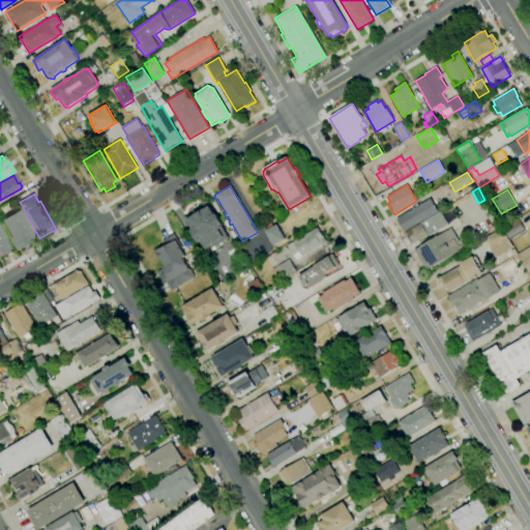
[(404,232),(396,219),(430,199),(438,211),(404,232)]
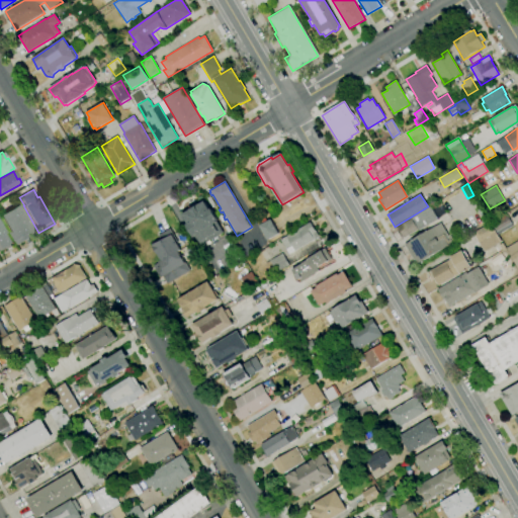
[(201,246),(195,236),(193,237),(186,226),(189,225),(183,214),(205,201),(210,209),(211,208),(219,220),(217,222),(223,233),(201,246)]
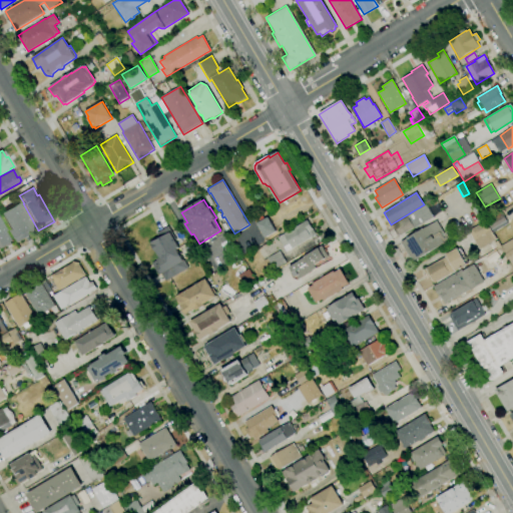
[(18,242),(16,239),(0,213),(18,202),(33,228),(31,229),(33,233),(18,242)]
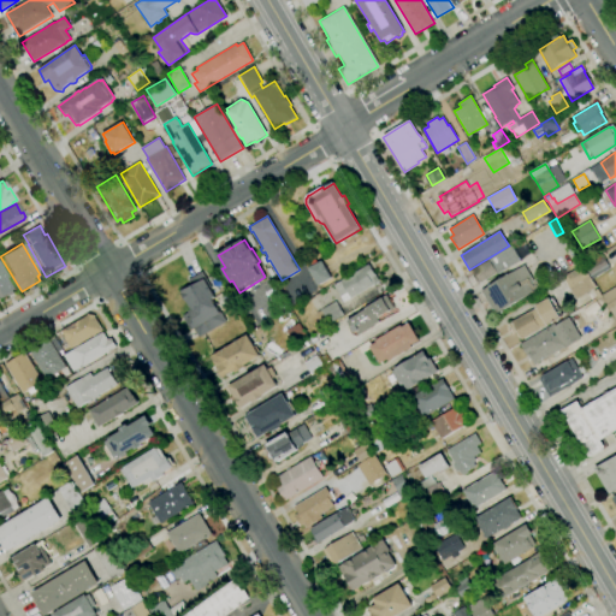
[(481,283),(473,270),(510,247),(520,261),(497,274),(497,273),(481,283)]
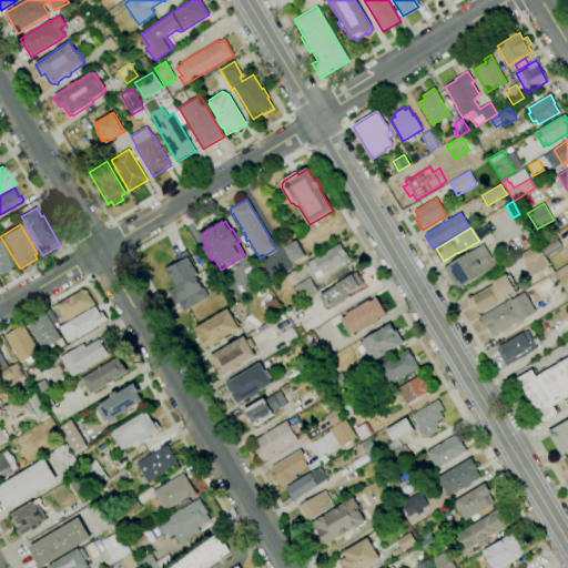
[(546,257),(538,244),(555,234),(563,247),(546,257)]
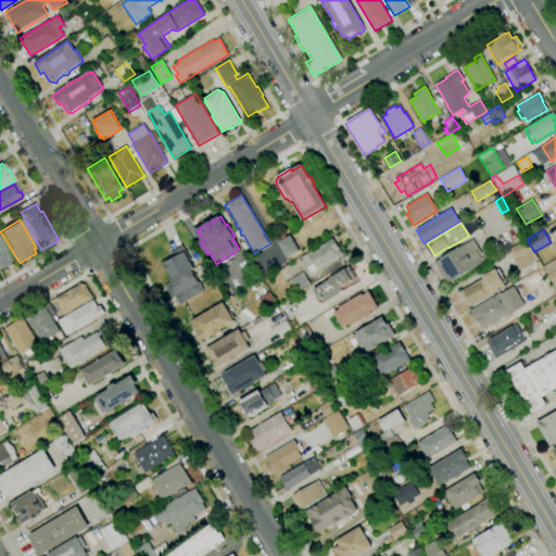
[(288,258),(277,241),(289,235),(299,251),(288,258)]
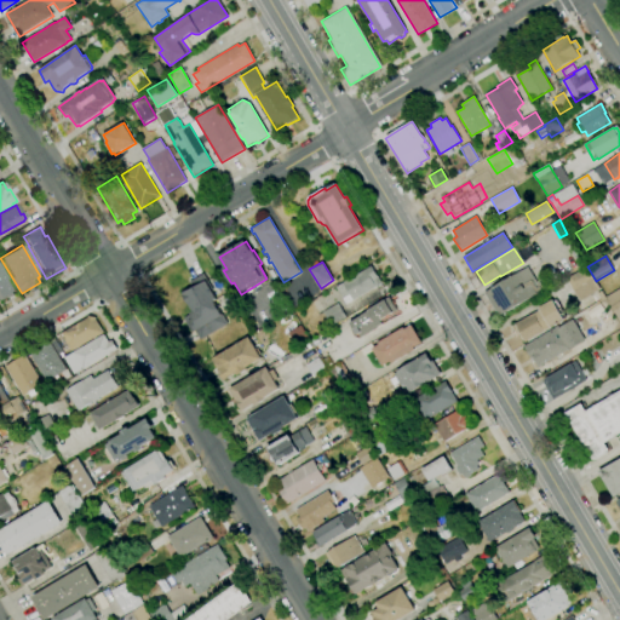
[(0,304),(0,264),(16,291),(12,293),(15,296),(0,304)]
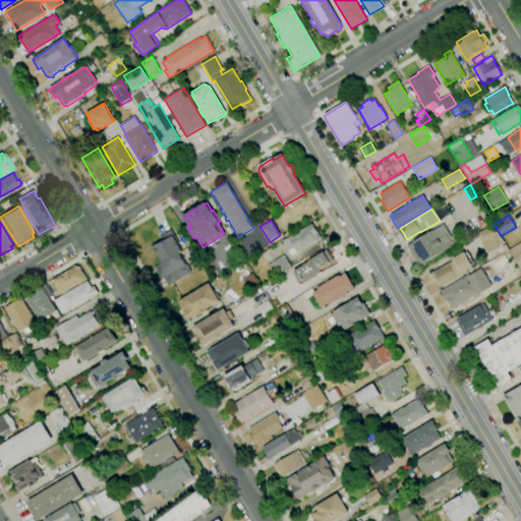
[(291,256),(282,241),(311,224),(316,232),(317,232),(321,238),(291,256)]
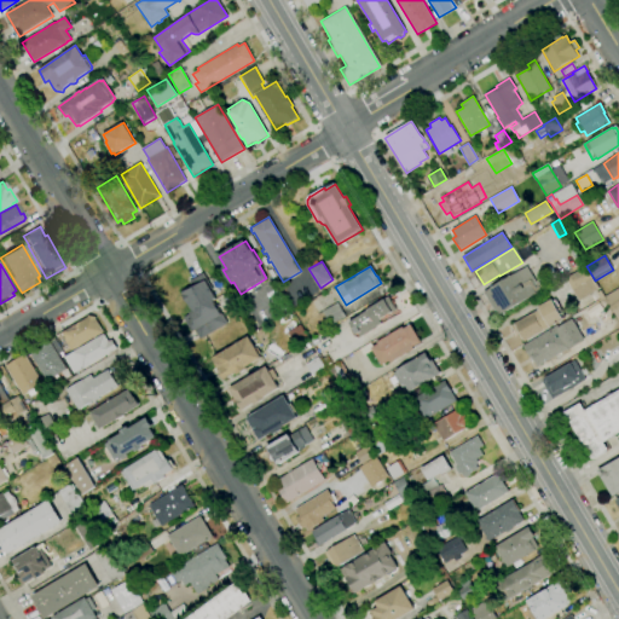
[(498,317),(484,293),(526,266),(536,283),(533,285),(536,289),(533,291),(536,294),(498,317)]
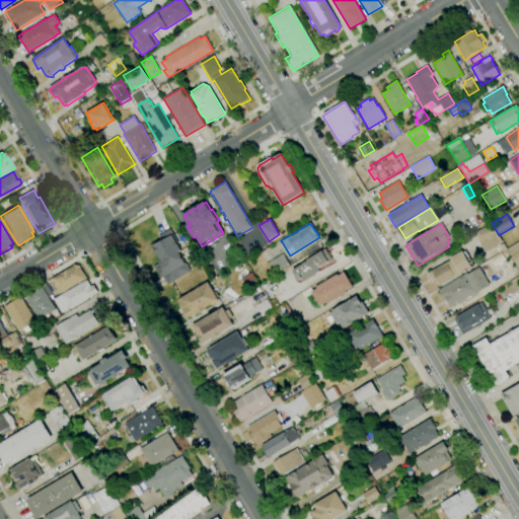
[(485,252),(473,233),(491,223),(502,242),(485,252)]
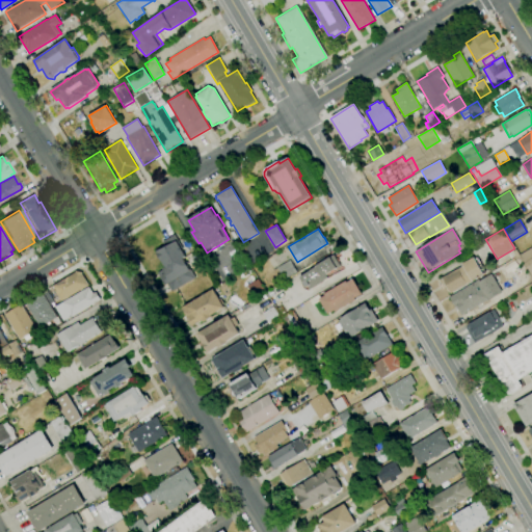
[(171,292),(167,284),(164,285),(157,272),(165,267),(162,262),(161,262),(157,255),(157,254),(156,251),(157,251),(156,249),(164,245),(162,242),(175,235),(183,249),(182,250),(186,257),(195,251),(198,257),(188,263),(189,264),(187,265),(190,270),(191,270),(195,277),(171,292)]
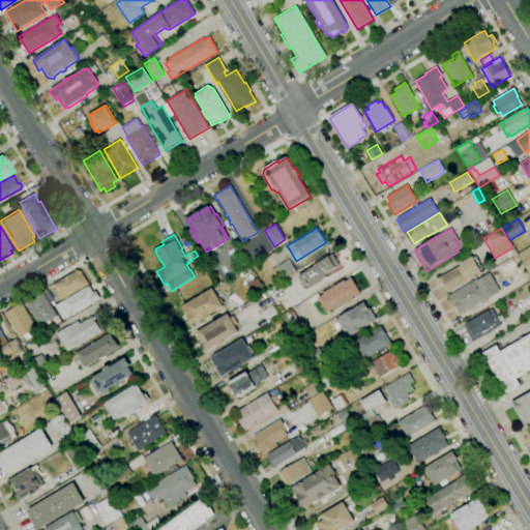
[(529,274),(518,254),(529,246),(529,274)]
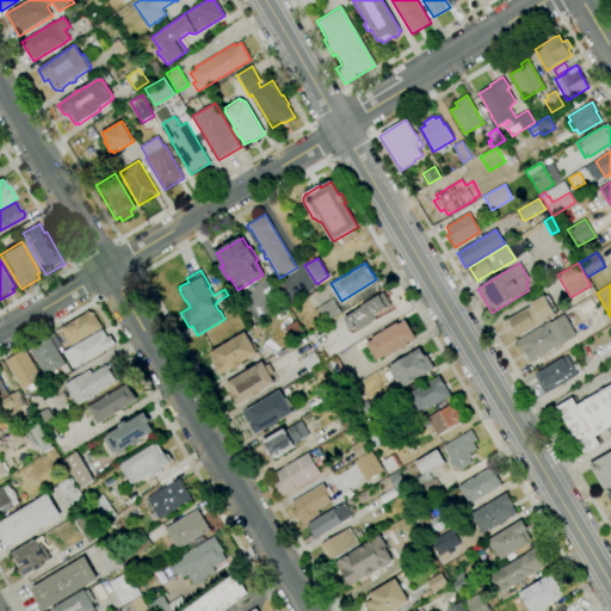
[(356,333),(353,329),(352,331),(345,319),(357,312),(357,310),(363,308),(362,306),(383,294),(392,306),(377,315),(380,320),(372,325),(372,323),(356,333)]
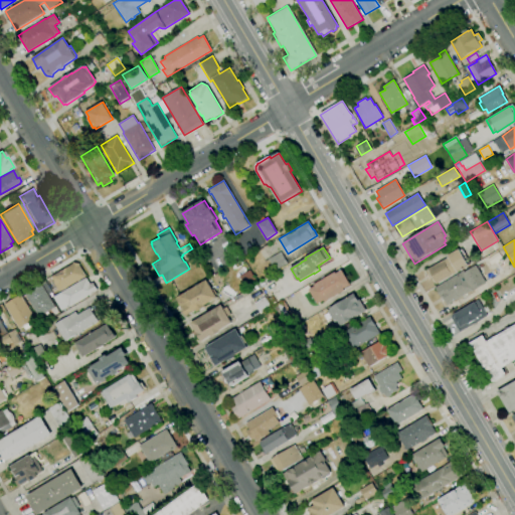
[(436,285),(432,278),(430,280),(424,271),(428,270),(427,269),(449,258),(448,255),(459,249),(469,266),(436,285)]
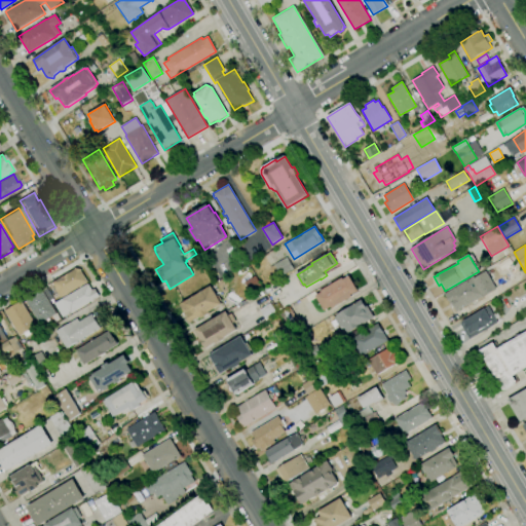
[(282,276),(274,265),(287,257),(294,269),(282,276)]
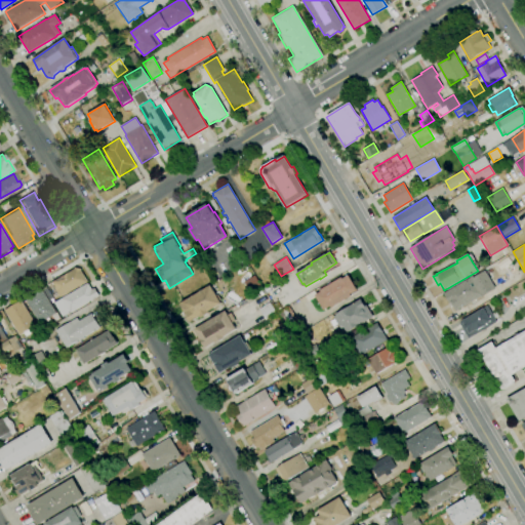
[(74,269),(75,268),(82,270),(81,271),(87,282),(61,297),(51,282),(74,269)]
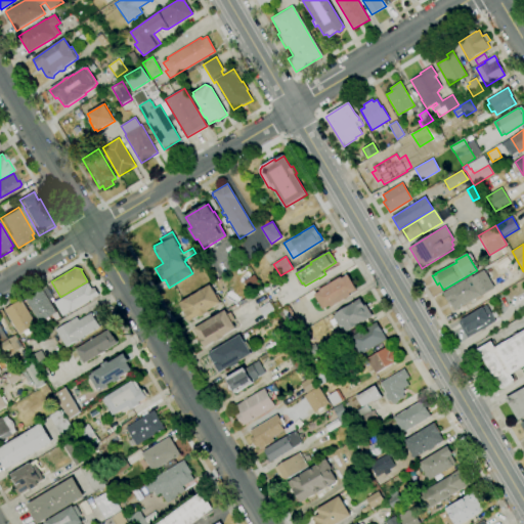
[(454,311),(450,303),(449,304),(442,293),(472,275),(473,276),(484,270),(494,289),(480,297),(480,296),(454,311)]
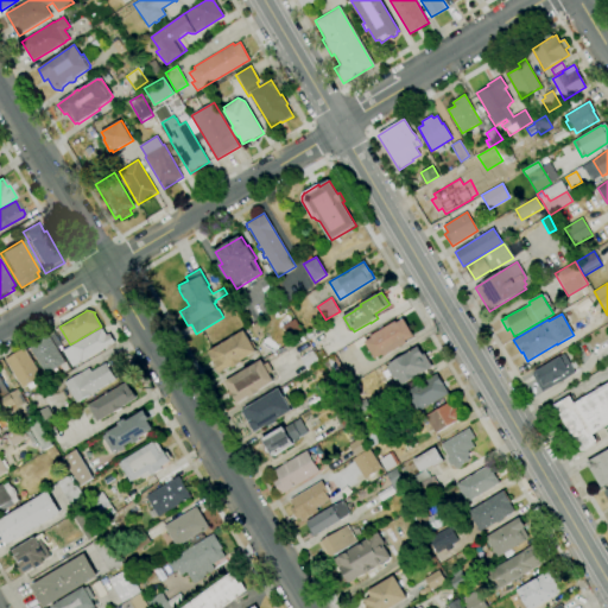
[(375,359),(365,342),(372,339),(371,336),(396,321),(397,323),(404,318),(413,336),(406,341),(407,343),(403,346),(387,355),(384,358),(382,355),(375,359)]
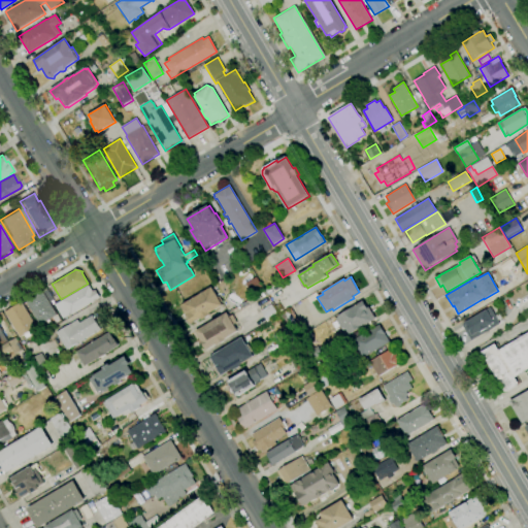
[(253,297),(245,284),(256,277),(264,290),(253,297)]
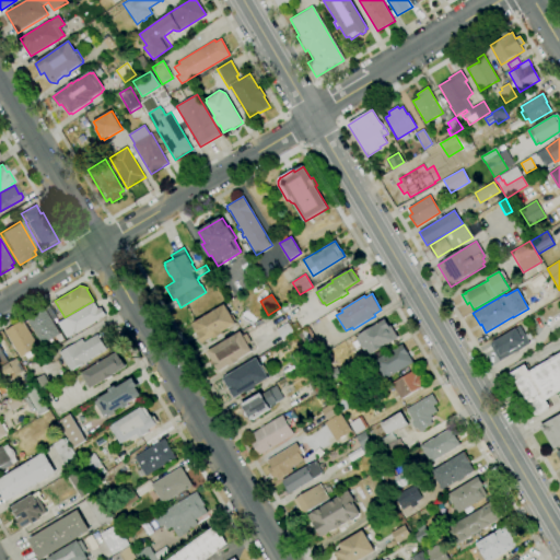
[(74,334),(66,318),(94,302),(98,308),(101,307),(106,316),(74,334)]
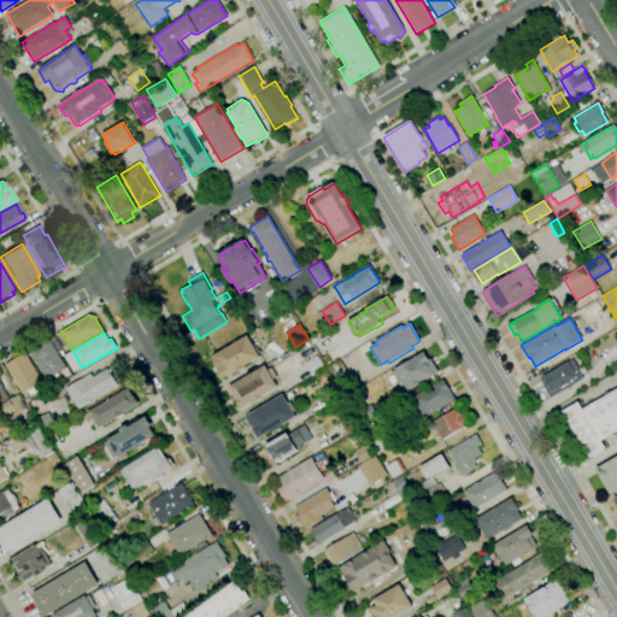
[(223,380),(217,369),(218,369),(212,358),(215,356),(247,335),(256,347),(257,346),(259,352),(258,353),(260,357),(246,366),(247,368),(236,374),(235,371),(223,380)]
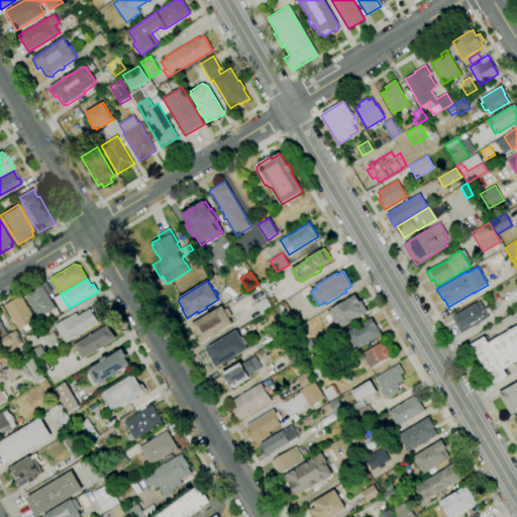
[(39,319),(24,294),(41,284),(41,285),(45,283),(53,294),(48,296),(56,308),(57,308),(60,314),(56,317),(52,311),(39,319)]
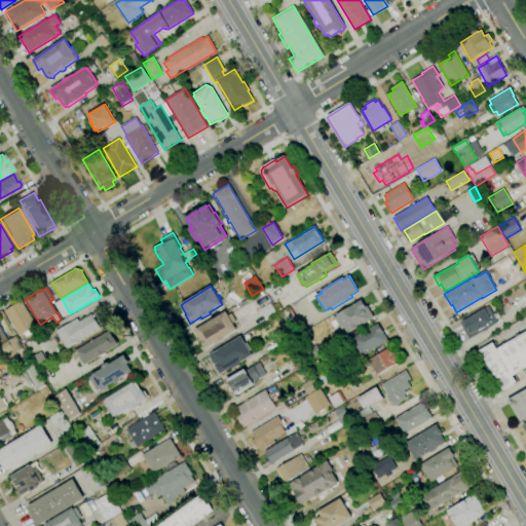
[(347,334),(344,328),(342,330),(334,317),(337,316),(336,315),(362,300),(366,307),(367,306),(374,317),(347,334)]
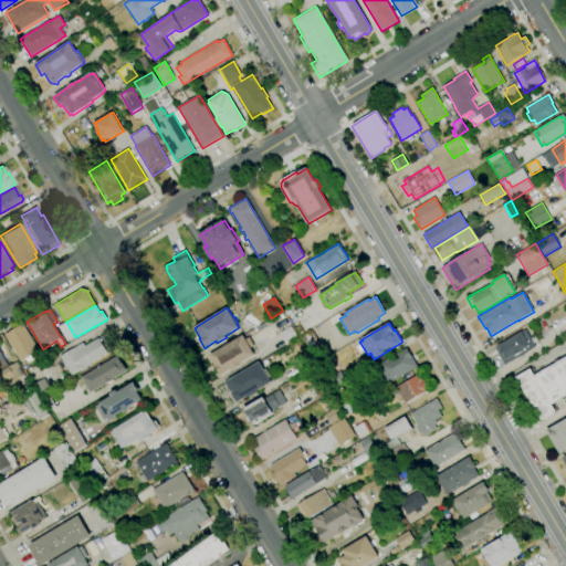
[(29,363),(27,359),(21,363),(17,354),(16,355),(11,348),(12,347),(4,335),(23,324),(40,352),(31,356),(33,359),(29,363)]
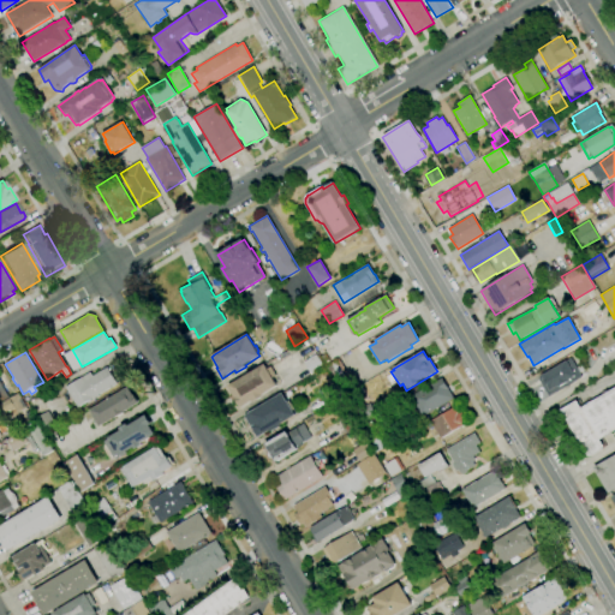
[(311,375),(304,362),(316,354),(324,368),(311,375)]
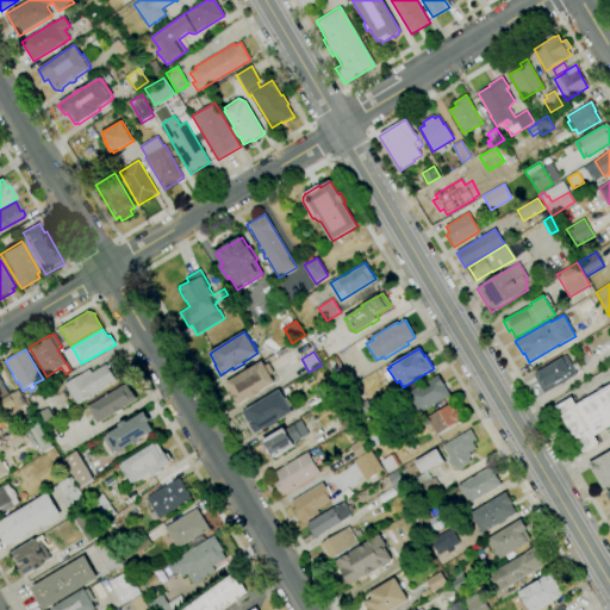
[(322,365),(335,355),(353,385),(340,393),(322,365)]
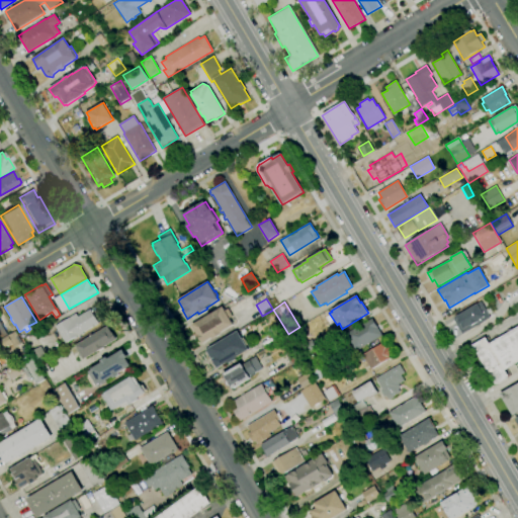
[(462,334),(453,319),(456,318),(455,317),(481,301),(490,318),(462,334)]
